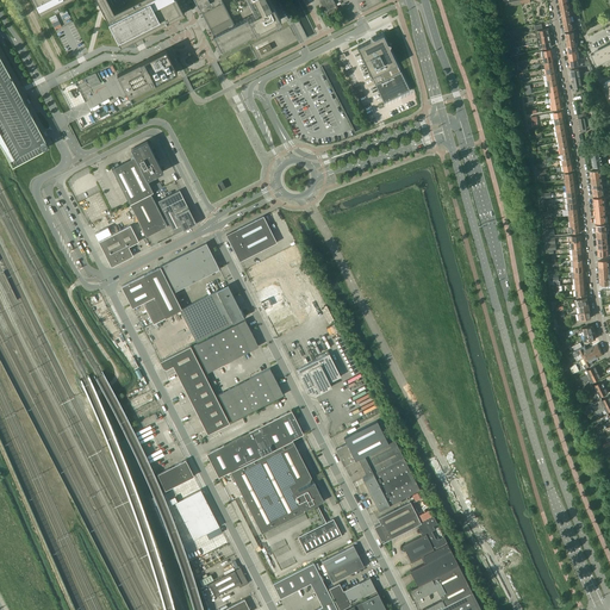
[(32,0),(39,13),(64,0),(97,0),(99,4),(120,45),(131,67),(124,70),(136,93),(178,73),(166,50),(139,63),(129,42),(132,39),(136,38),(139,36),(184,13),(176,0),(32,0)]
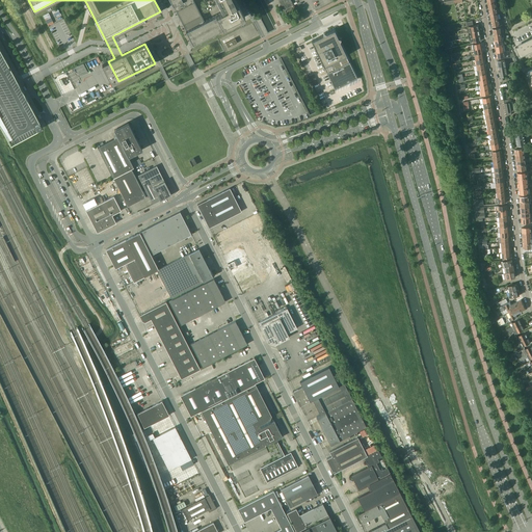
[(169,0),(173,5),(176,3),(189,28),(185,30),(192,44),(244,17),(236,0),(169,0)]
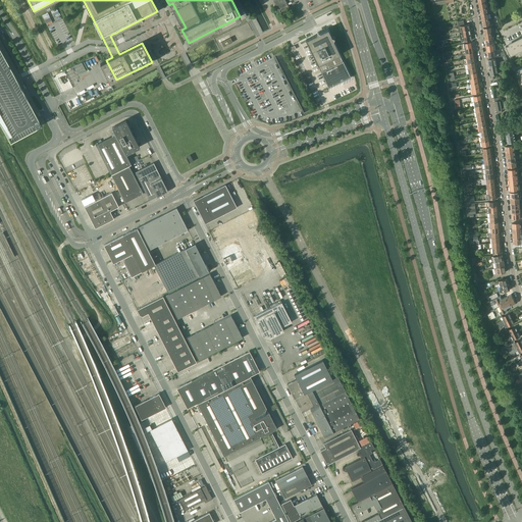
[(272,0),(274,2),(276,1),(277,4),(275,5),(279,13),(290,8),(284,0),(272,0)]
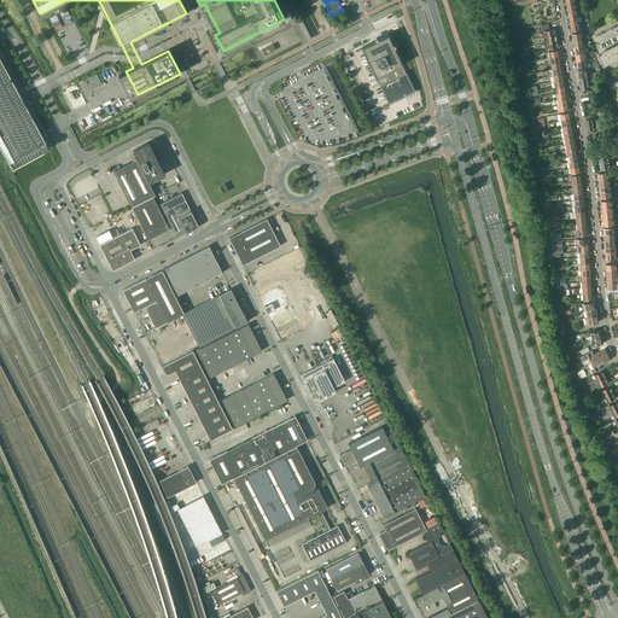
[(363,47),(362,47),(377,77),(378,76),(382,83),(379,85),(380,85),(380,87),(385,97),(388,103),(389,104),(415,92),(406,73),(402,65),(395,48),(395,45),(392,44),(388,35),(379,39),(379,40),(375,39),(375,41),(363,47)]
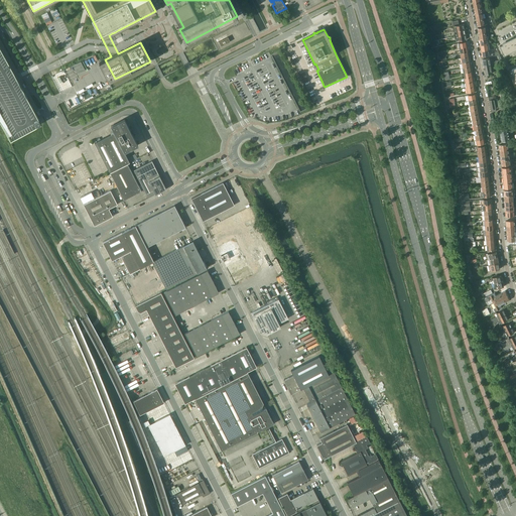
[(228,37),(219,41),(221,46),(230,41),(228,37)]
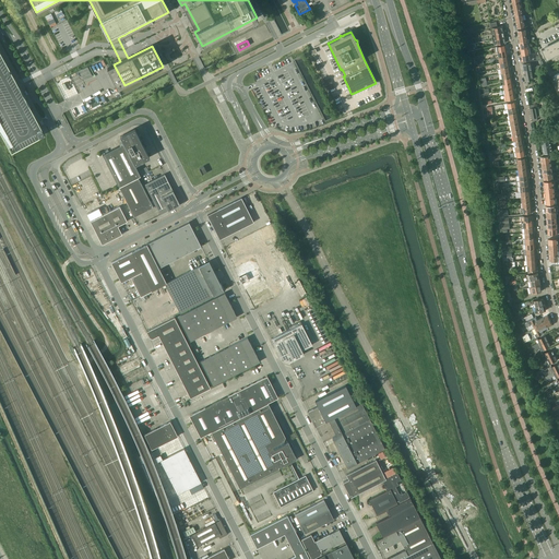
[(558,40),(543,49),(547,59),(558,52),(558,40)]
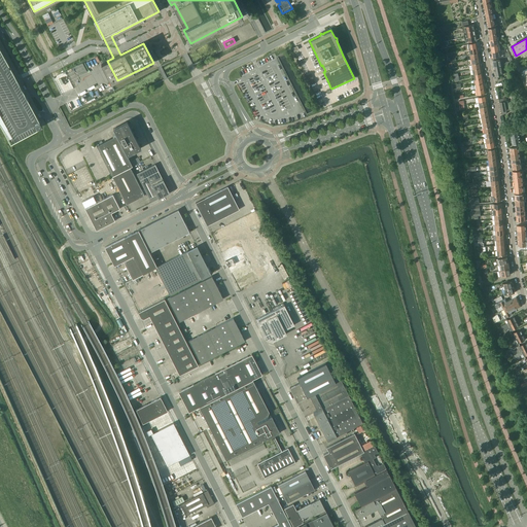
[(4,56),(0,48),(0,124),(10,143),(42,127),(37,117),(4,56)]
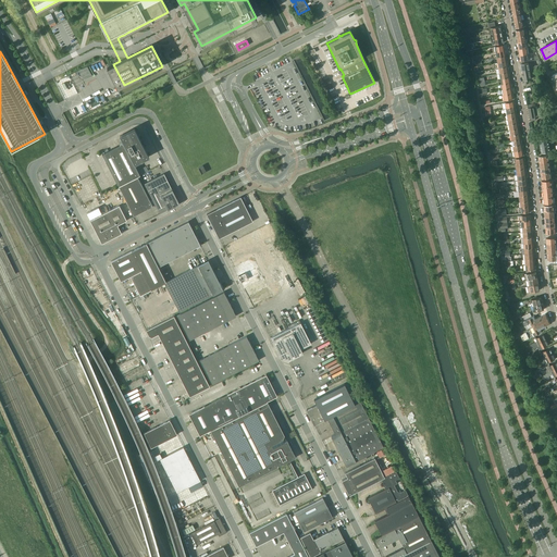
[(528,63),(521,64),(522,72),(530,71),(528,63)]
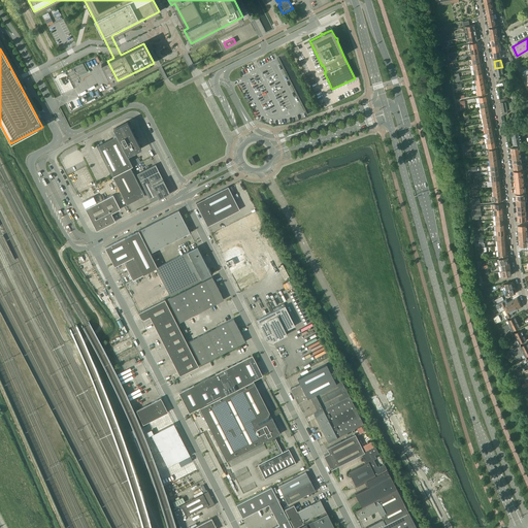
[(84,63),(74,67),(78,75),(88,71),(84,63)]
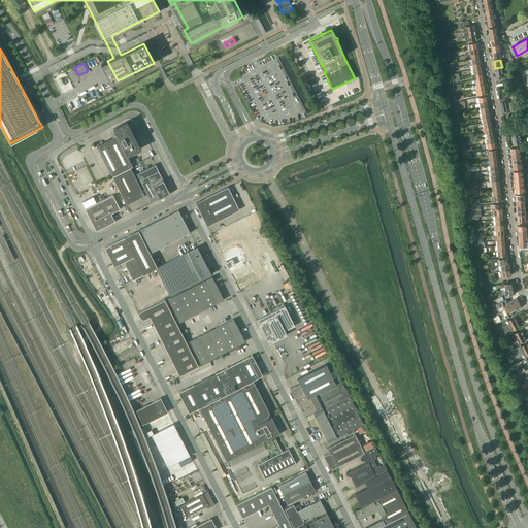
[(502,67),(495,68),(496,76),(503,75),(502,67)]
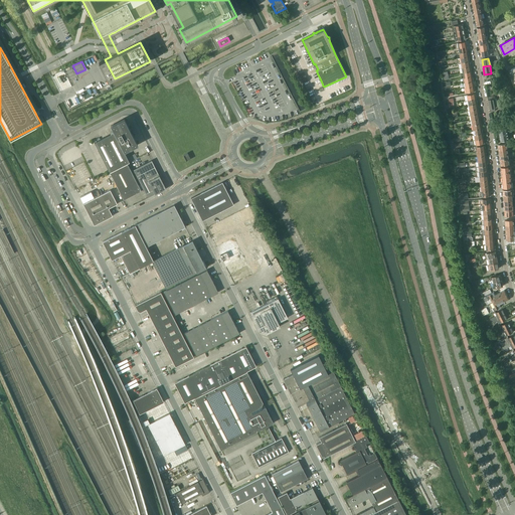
[(501,108),(500,102),(497,103),(496,99),(491,100),(491,97),(487,98),(488,100),(489,110),(490,110),(490,112),(493,111),(495,111),(495,109),(501,108)]
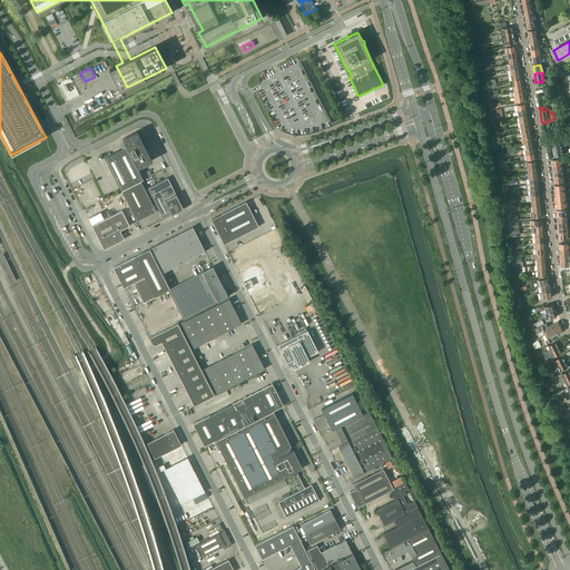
[(137,131),(123,139),(126,147),(105,157),(121,190),(140,180),(144,179),(137,168),(153,160),(147,149),(143,143),(137,131)]
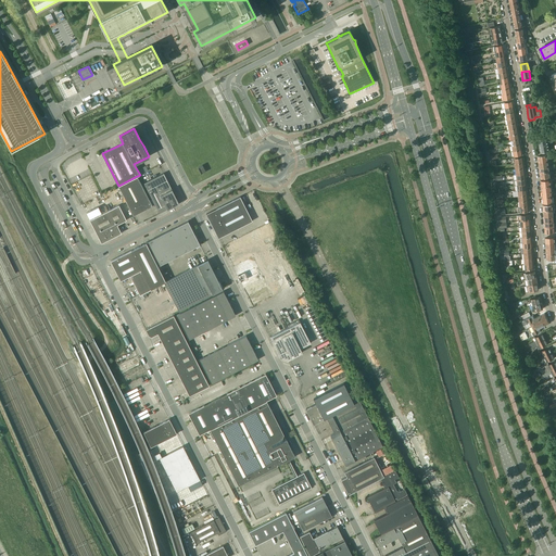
[(547,138),(539,140),(541,152),(550,151),(547,138)]
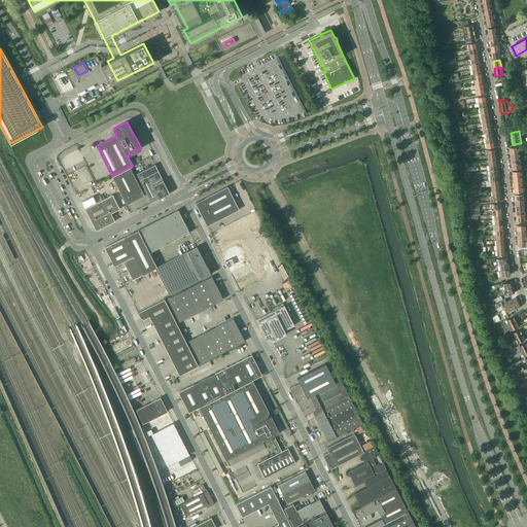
[(140,180),(147,176),(159,171),(154,165),(137,174),(140,180)]
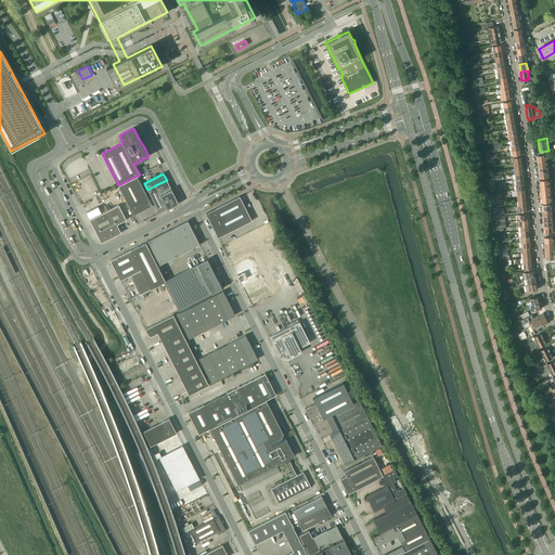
[(152,206),(137,176),(118,185),(133,215),(152,206)]
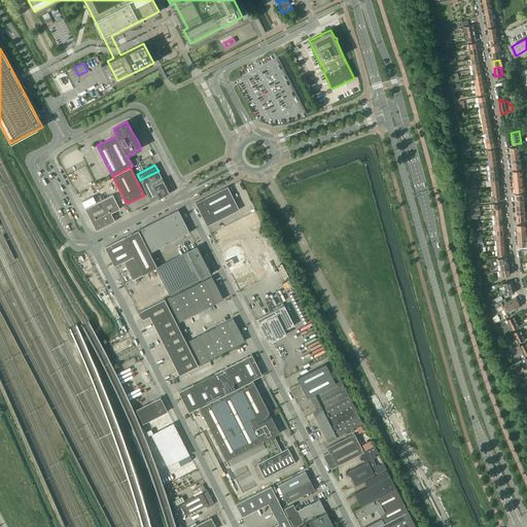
[(170,194),(159,171),(147,176),(159,199),(170,194)]
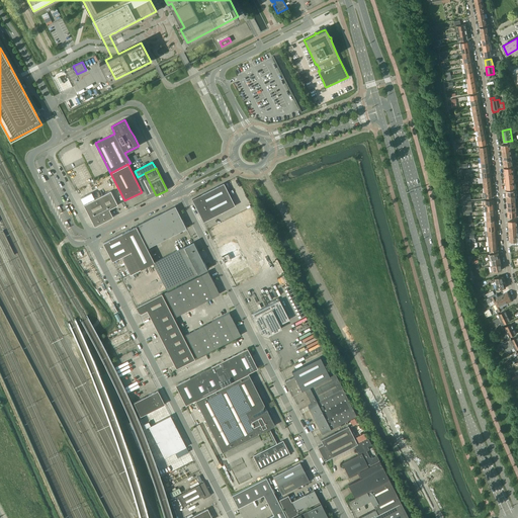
[(156,195),(145,173),(138,177),(149,199),(156,195)]
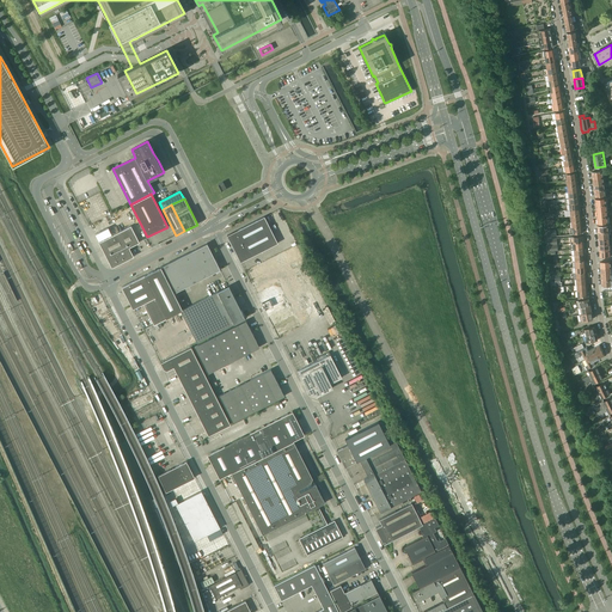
[(264,216),(227,236),(240,262),(277,243),(264,216)]
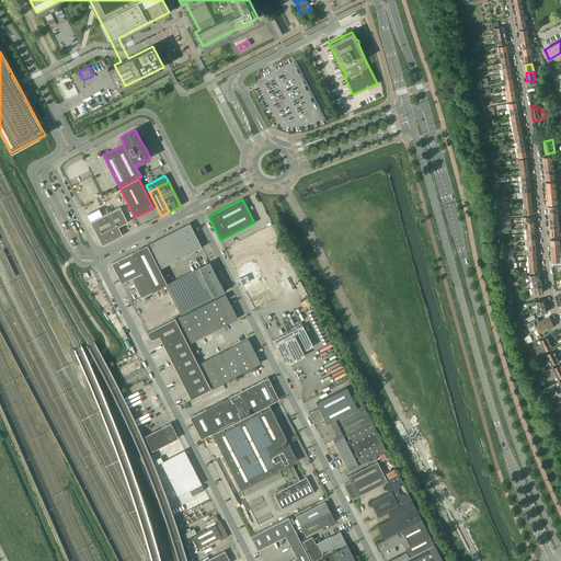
[(119,207),(91,221),(102,245),(123,236),(118,227),(127,222),(119,207)]
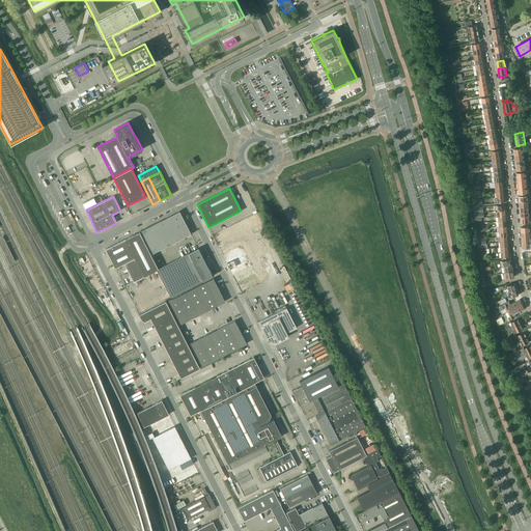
[(150,254),(191,233),(179,212),(106,249),(115,268),(124,263),(133,281),(157,270),(158,269),(150,254)]
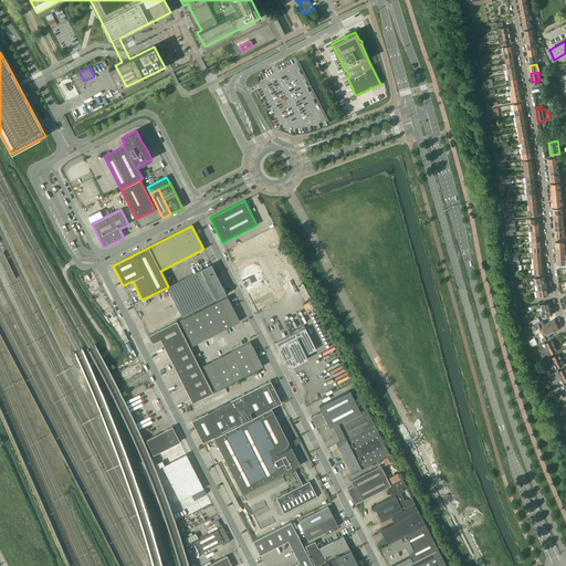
[(182,316),(227,294),(224,291),(223,291),(223,289),(211,264),(168,286),(167,287),(182,316)]
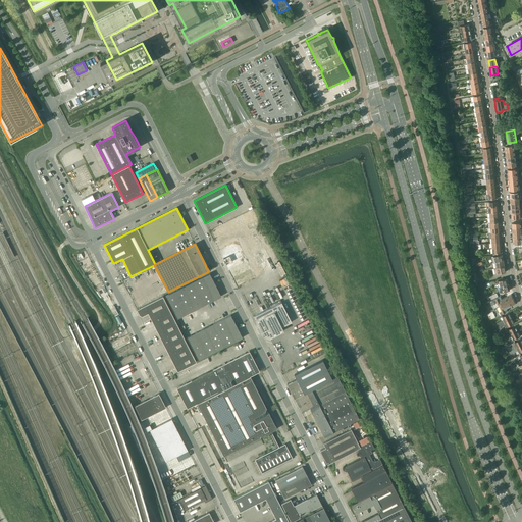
[(505,265),(494,268),(492,268),(494,274),(506,271),(505,265)]
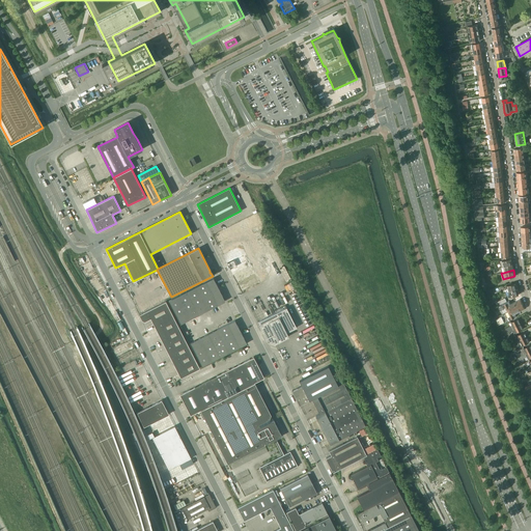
[(202,312),(225,301),(222,296),(216,283),(216,284),(213,278),(168,301),(180,324),(184,323),(184,322),(195,316),(202,313),(202,312)]
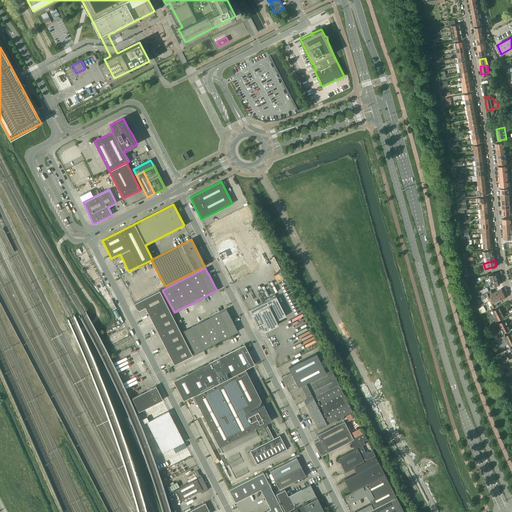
[(500,282),(499,278),(491,280),(489,281),(491,286),(500,284),(500,283),(500,282)]
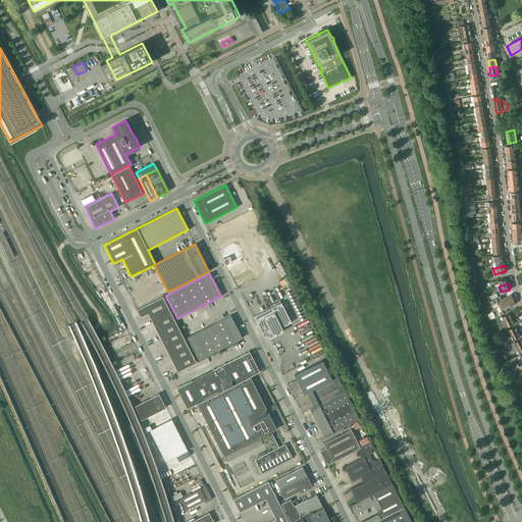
[(512,294),(502,299),(501,296),(493,300),(498,308),(514,299),(512,294)]
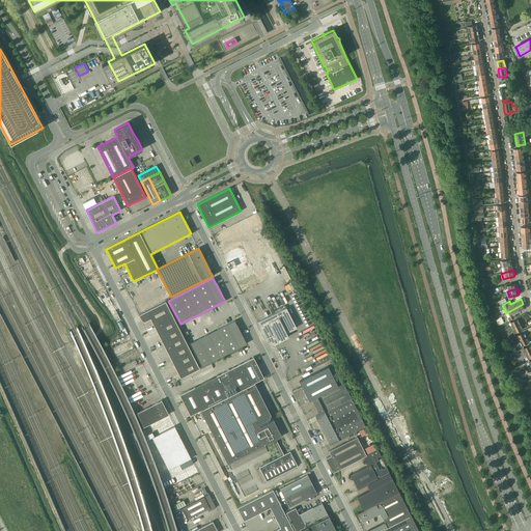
[(199,368),(187,342),(166,301),(139,314),(142,320),(144,322),(150,318),(180,378),(199,368)]
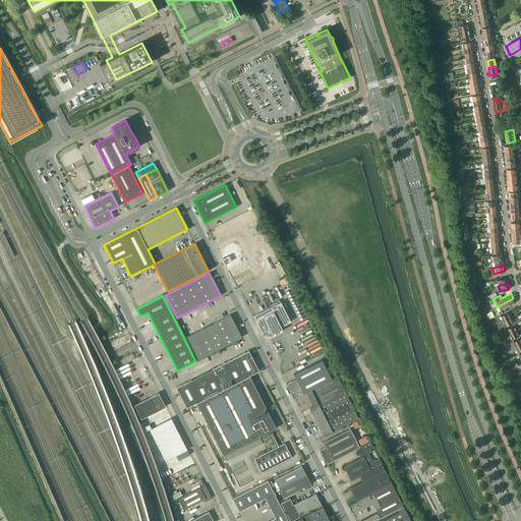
[(513,298),(497,307),(500,313),(507,310),(506,307),(515,302),(513,298)]
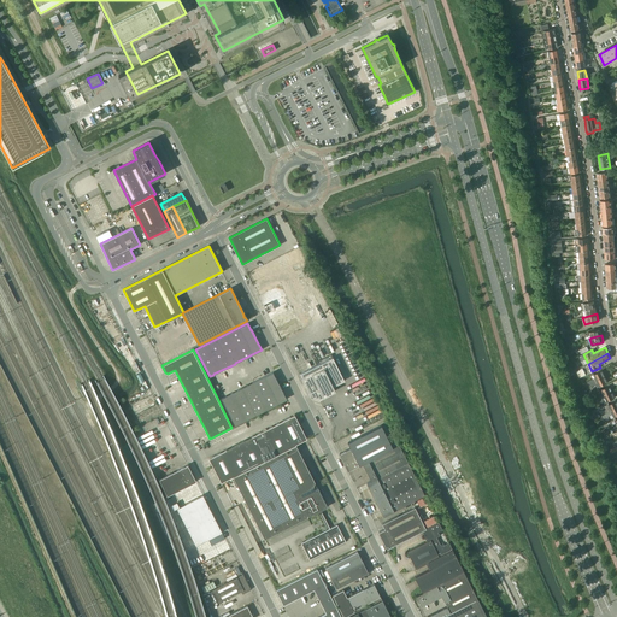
[(585,365),(574,370),(579,380),(593,372),(592,371),(588,364),(583,354),(580,356),(585,365)]
